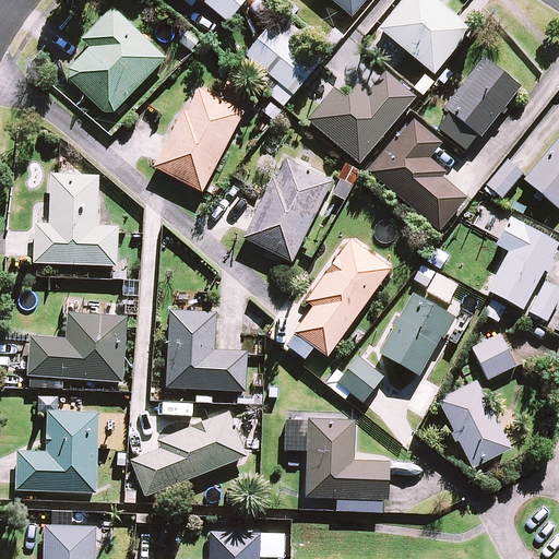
[(183,0),(194,9),(201,0),(202,0),(230,24),(250,0),(183,0)]
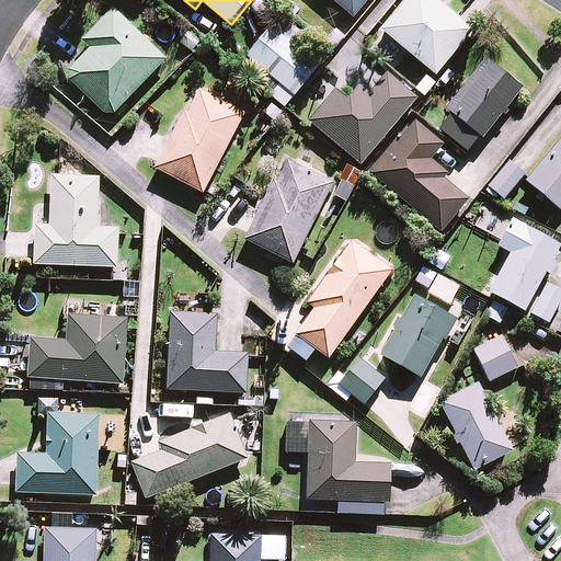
[(333,0),(356,19),(370,0),(333,0)]
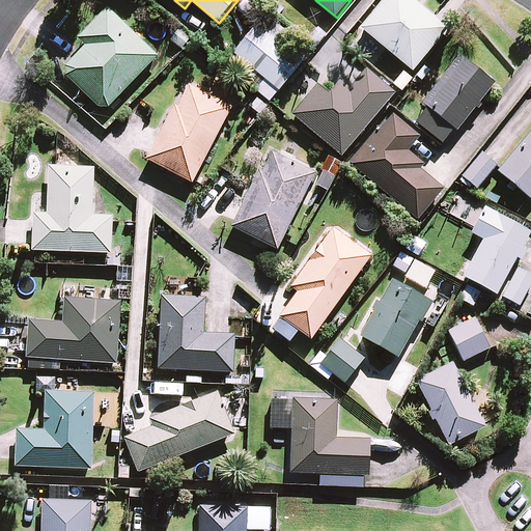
[(452,29),(417,0),(386,0),(362,28),(415,73),(452,29)]
